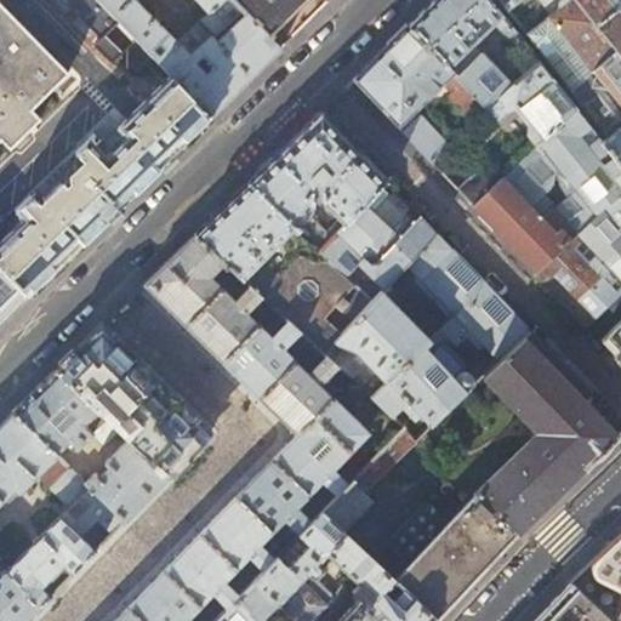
[(0,0),(0,142),(1,142),(10,152),(43,120),(33,110),(72,74),(0,0)]
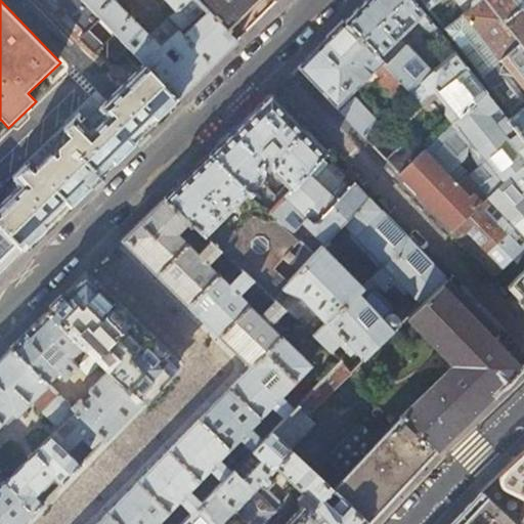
[(85,0),(53,0),(87,32),(81,38),(96,53),(100,49),(115,64),(131,48),(85,0)]
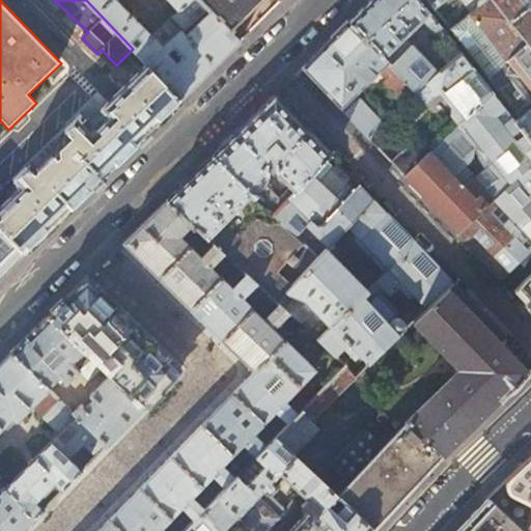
[(211,70),(239,42),(230,34),(198,0),(86,0),(133,49),(147,64),(180,99),(211,70)]
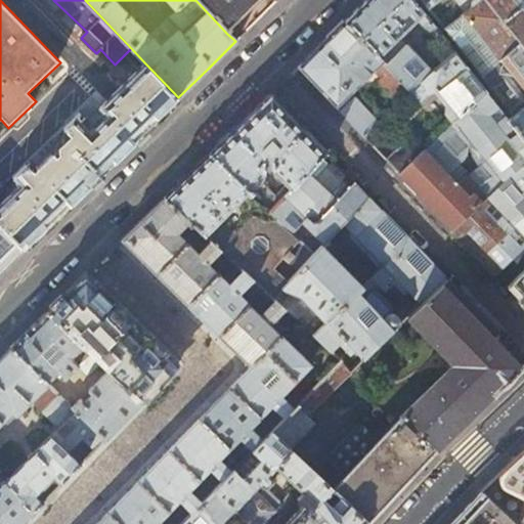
[(195,0),(227,34),(230,31),(228,29),(230,27),(232,30),(235,27),(255,8),(252,5),(256,0),(195,0)]
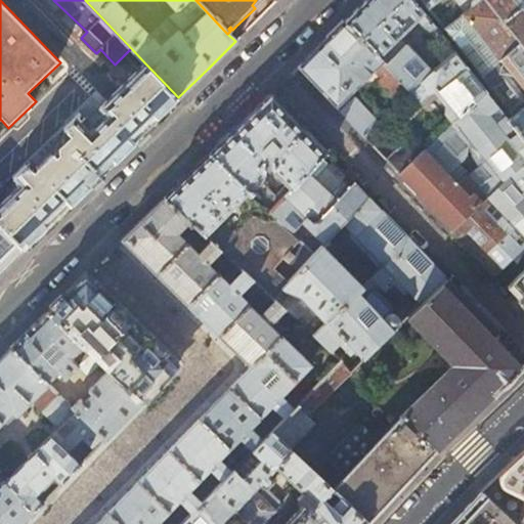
[(426,29),(427,27),(431,32),(436,28),(413,0),(364,0),(359,6),(345,19),(379,57),(417,19),(426,29)]
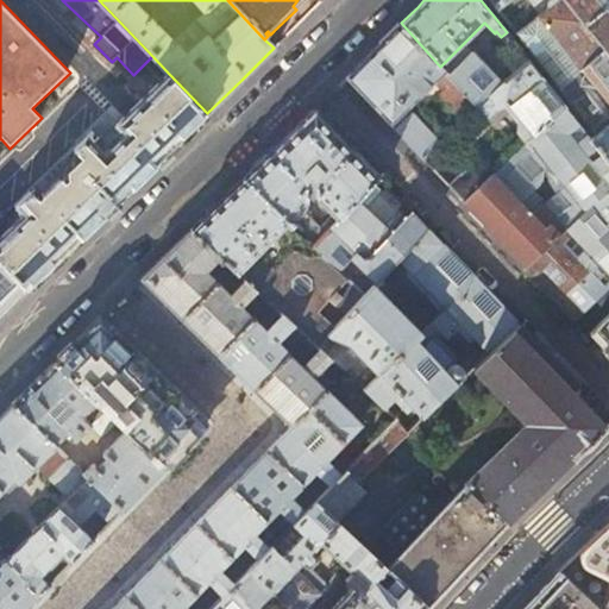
[(541,0),(493,0),(560,86),(562,85),(603,48),(565,0),(548,0),(547,7),(541,0)]
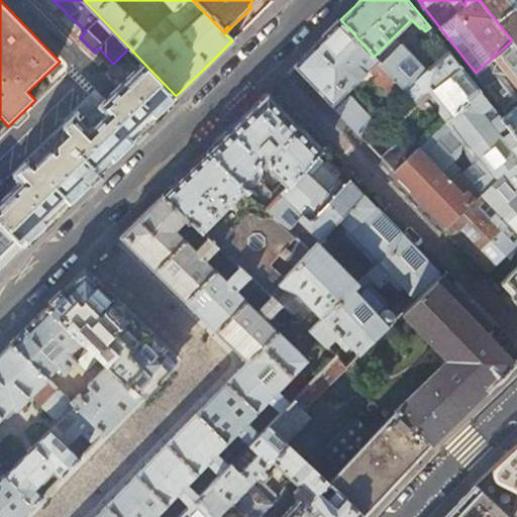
[(516,0),(480,0),(512,40),(477,72),(509,114),(502,120),(509,128),(516,138),(516,0)]
